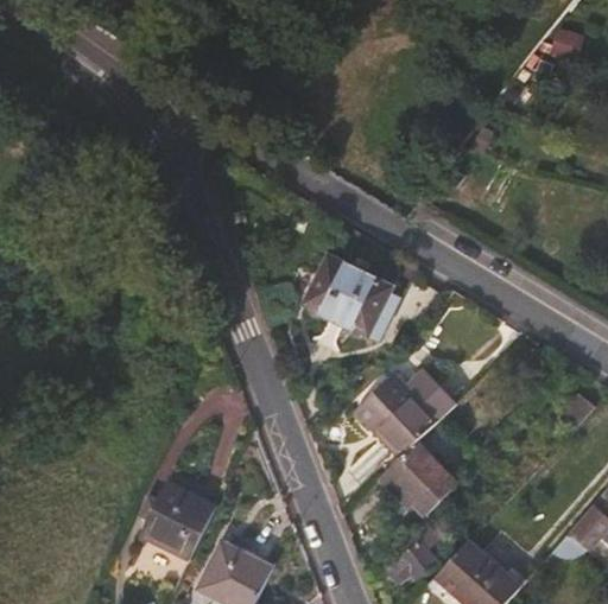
[(393,285),(331,255),(306,305),(369,336),(371,331),(382,337),(401,298),(390,292),(393,285)]
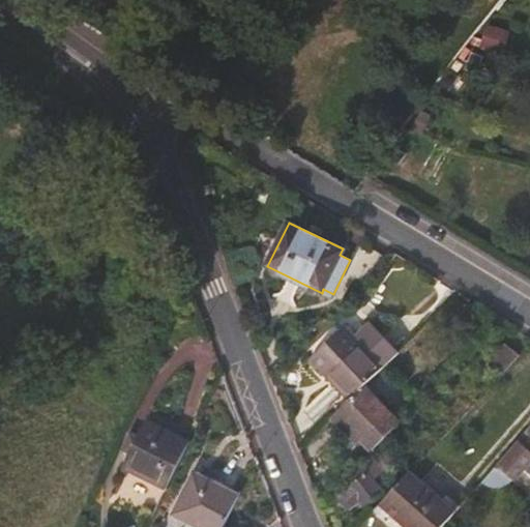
[(392,352),(364,323),(352,335),(341,324),(312,352),(326,367),(329,363),(354,389),(392,352)]
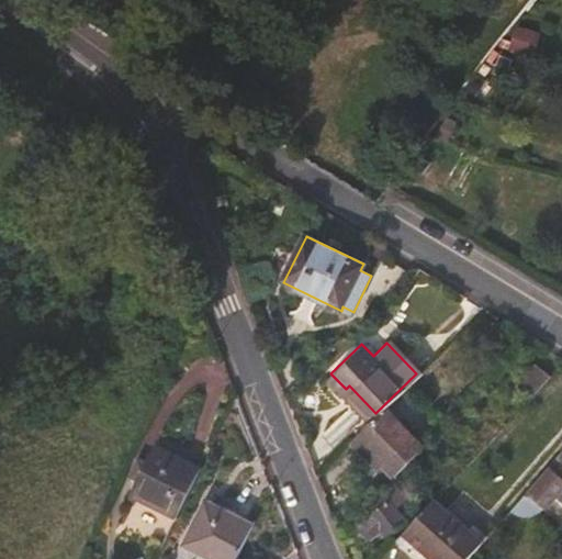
[(530,399),(553,376),(537,362),(515,387),(530,399)]
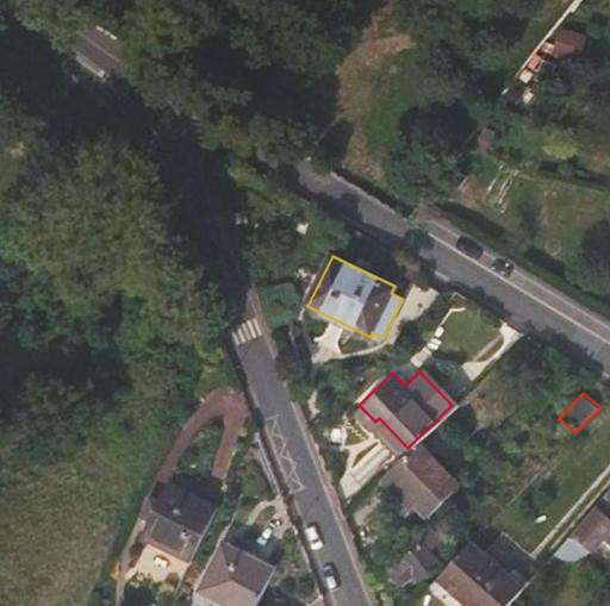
[(461,485),(419,443),(387,474),(399,487),(393,493),(411,511),(417,506),(428,517),(461,485)]
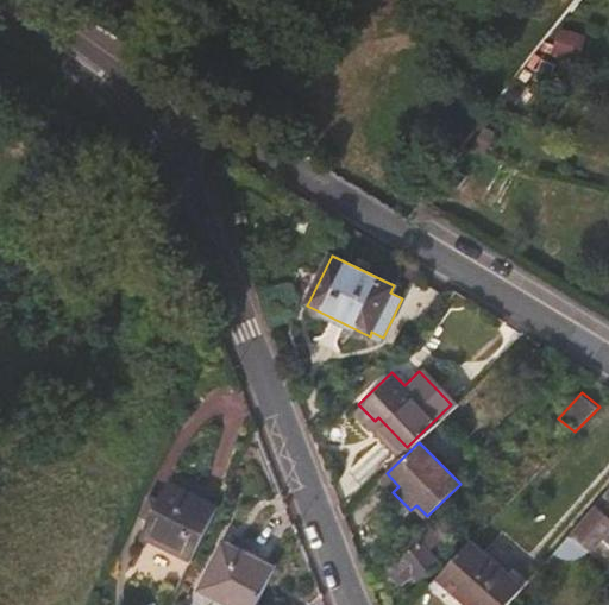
[(192,559),(219,505),(168,481),(159,498),(150,493),(140,514),(150,518),(143,534),(192,559)]
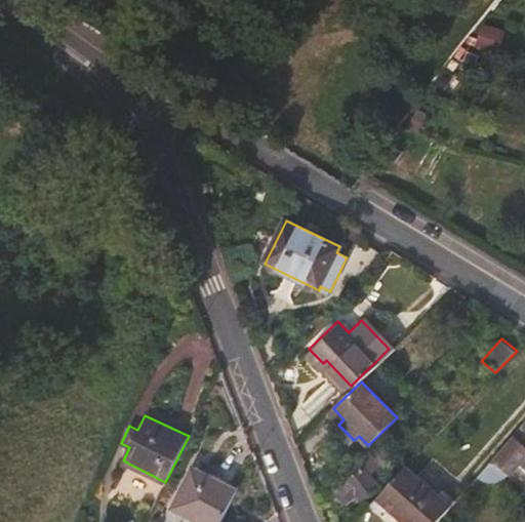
[(524,425),(520,431),(493,460),(512,476),(524,459),(524,425)]
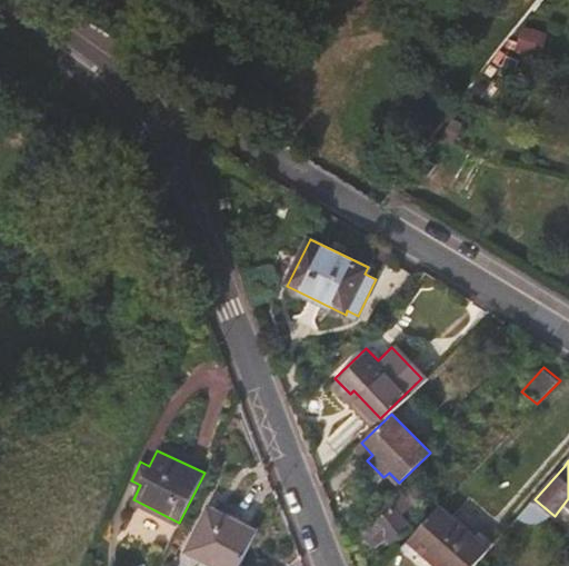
[(412,504),(402,488),(381,506),(386,514),(363,532),(373,545),(386,536),(390,540),(410,526),(402,512),(412,504)]
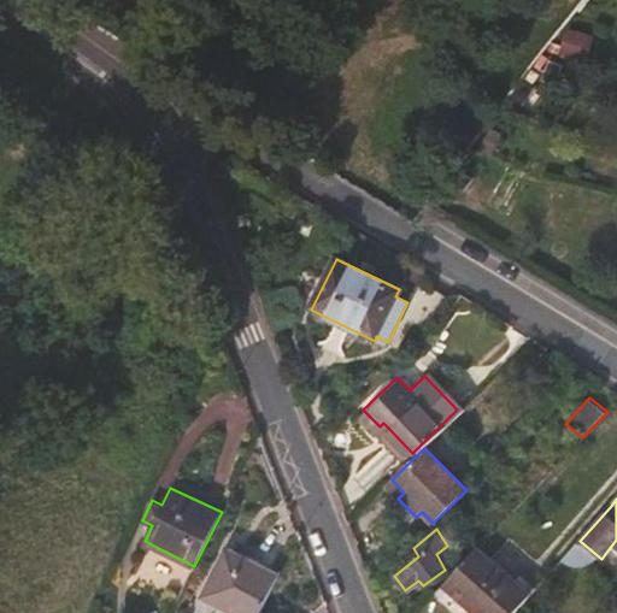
[(476,612),(499,612),(522,588),(475,547),(442,587),(464,606),(466,603),(476,612)]
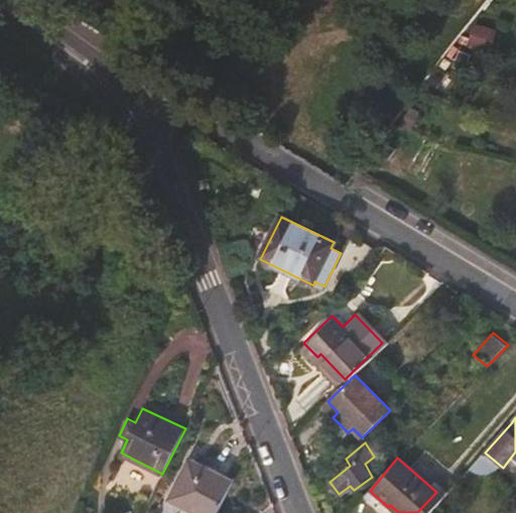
[(200,512),(216,512),(233,482),(189,460),(170,497),(200,512)]
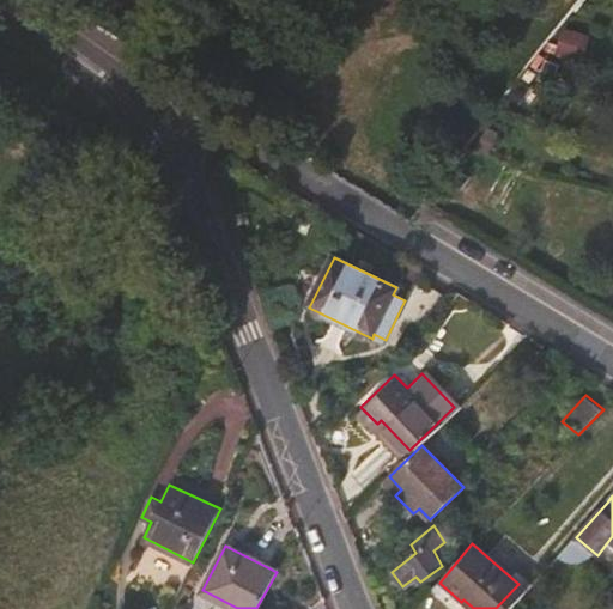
[(508,608),(525,590),(519,584),(496,608),(508,608)]
